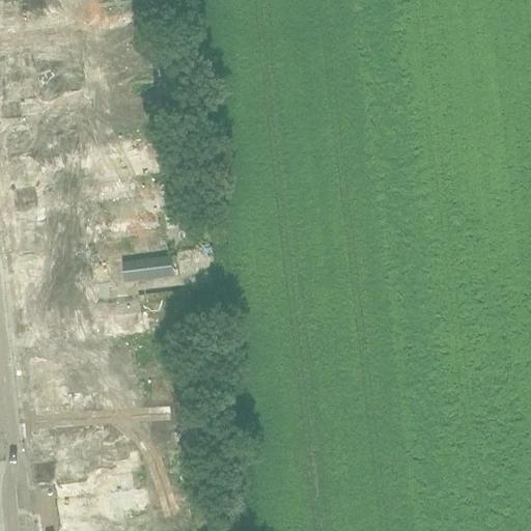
[(46,0),(18,0),(0,2),(0,29),(61,23),(60,11),(48,12),(46,0)]
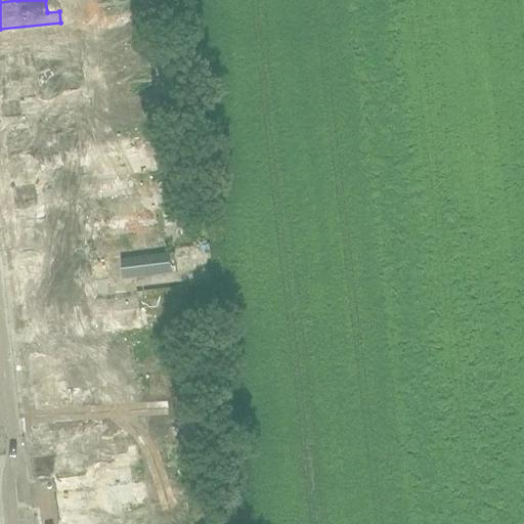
[(124,8),(91,12),(93,29),(126,25),(124,8)]
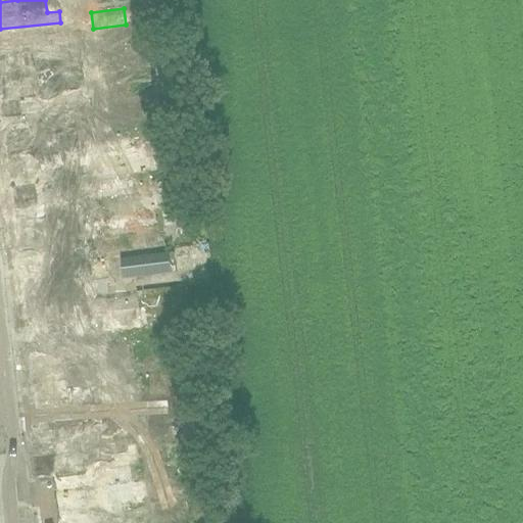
[(57,44),(81,44),(81,29),(57,29),(57,44)]
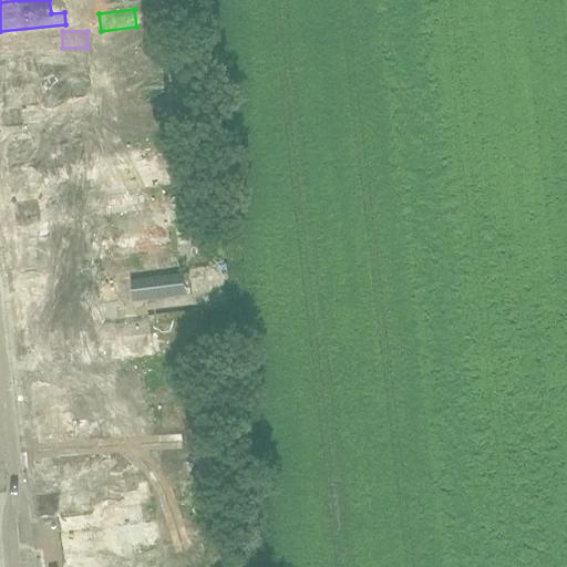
[(37,37),(40,54),(61,50),(59,33),(37,37)]
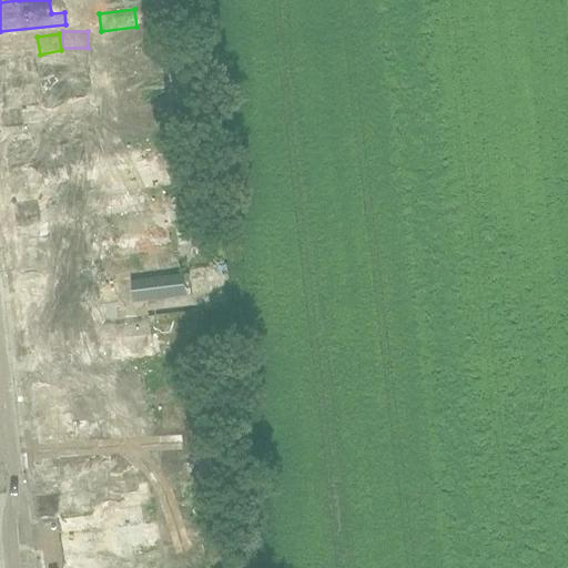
[(46,56),(3,61),(6,84),(62,78),(61,68),(48,70),(46,56)]
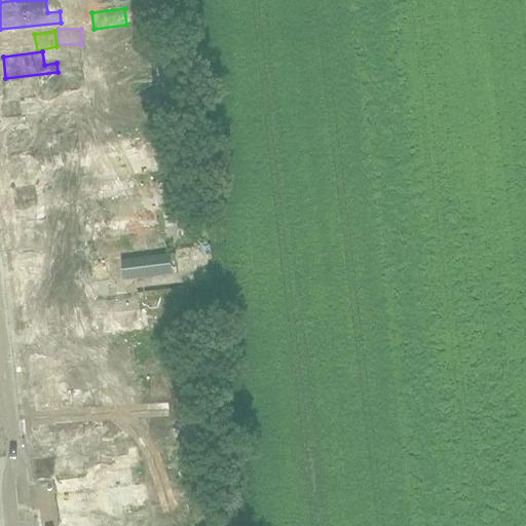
[(58,72),(5,78),(8,103),(61,97),(60,89),(91,85),(89,68),(58,72)]
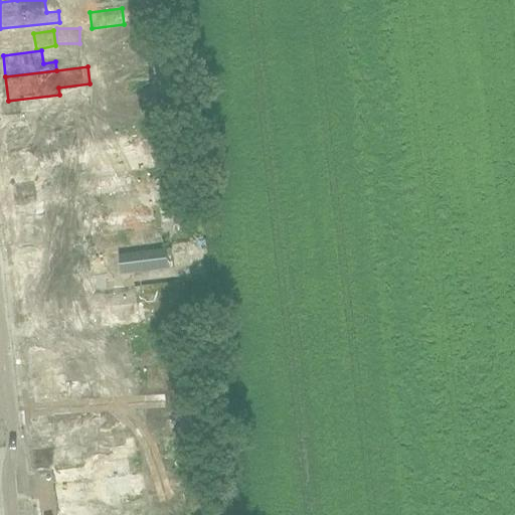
[(70,90),(71,101),(94,100),(93,89),(70,90)]
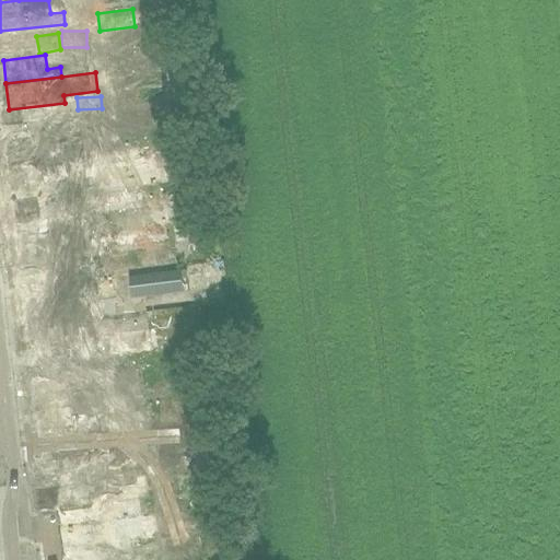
[(71,137),(96,130),(93,117),(68,124),(71,137)]
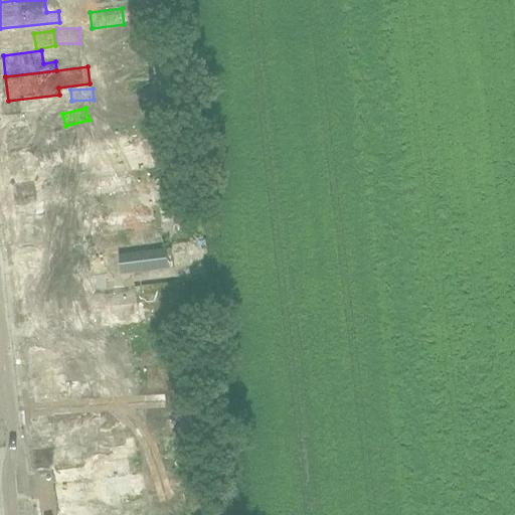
[(38,170),(36,117),(6,118),(7,171),(38,170)]
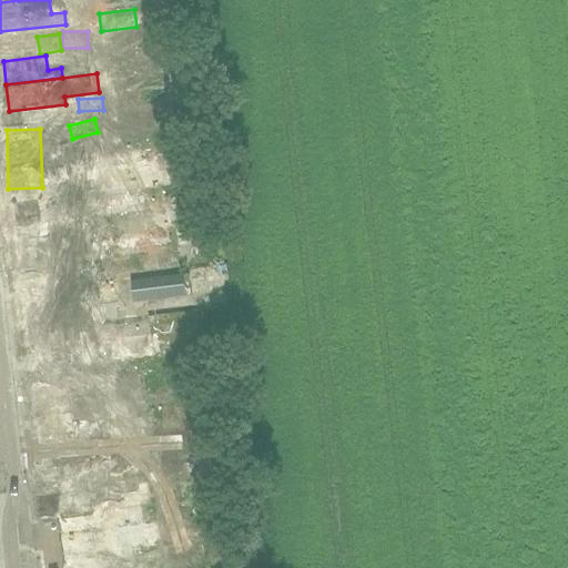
[(100,138),(57,142),(60,169),(117,162),(115,151),(102,153),(100,138)]
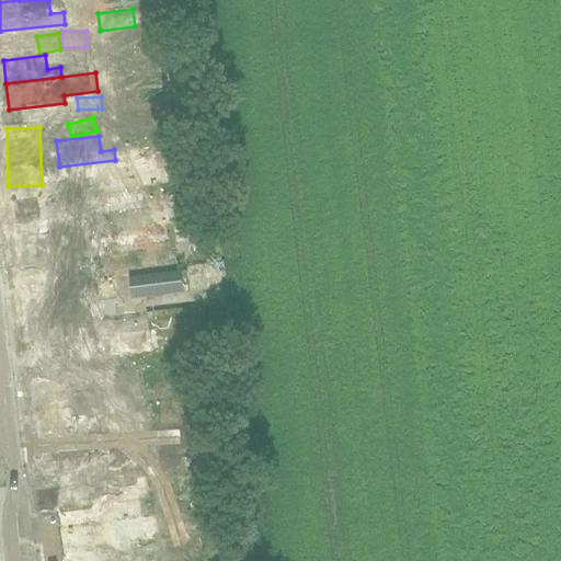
[(115,160),(59,167),(63,192),(105,185),(103,172),(116,171),(115,160)]
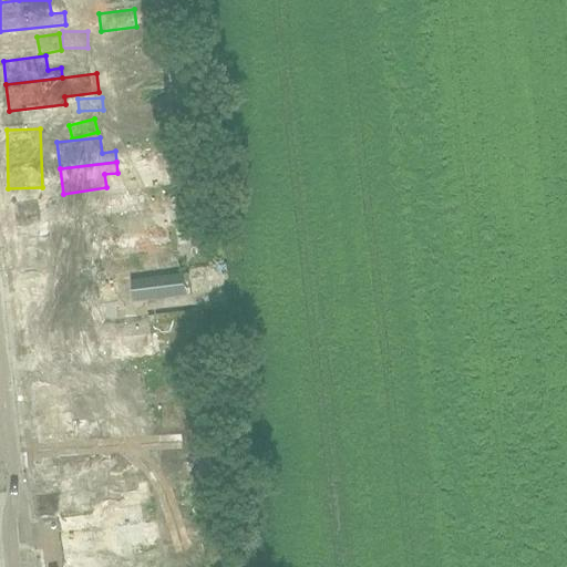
[(106,187),(63,194),(66,218),(123,212),(121,200),(109,203),(106,187)]
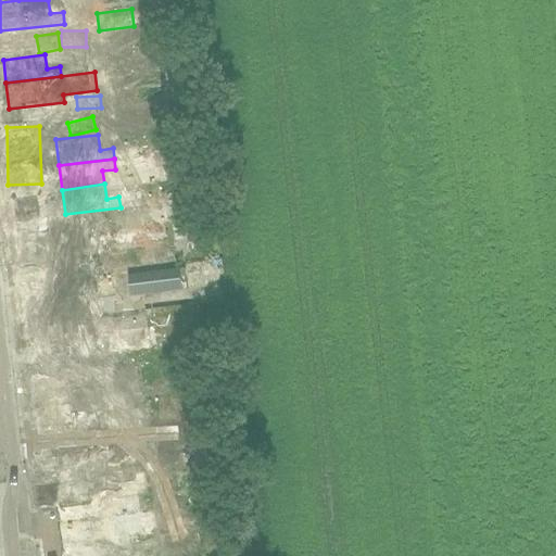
[(49,205),(15,206),(17,256),(51,254),(49,205)]
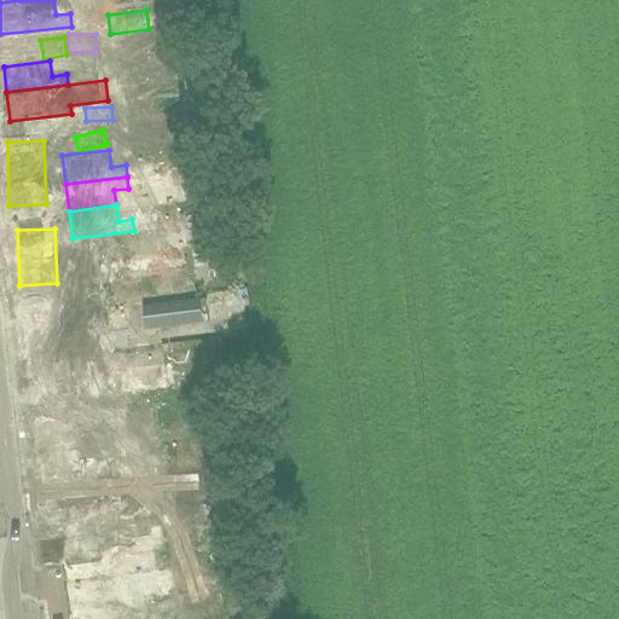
[(134,231),(73,238),(76,266),(137,259),(134,231)]
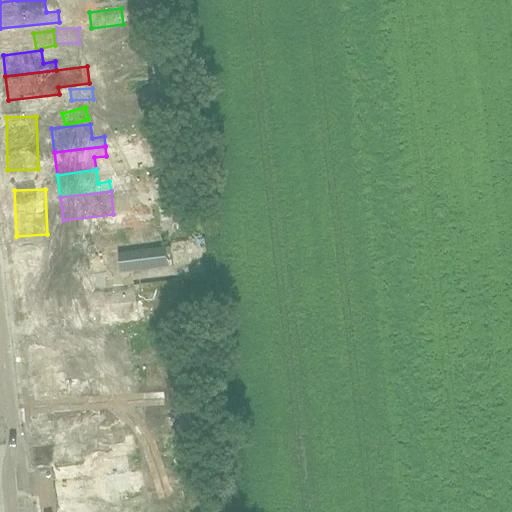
[(113,214),(63,220),(65,243),(104,239),(102,225),(114,223),(113,214)]
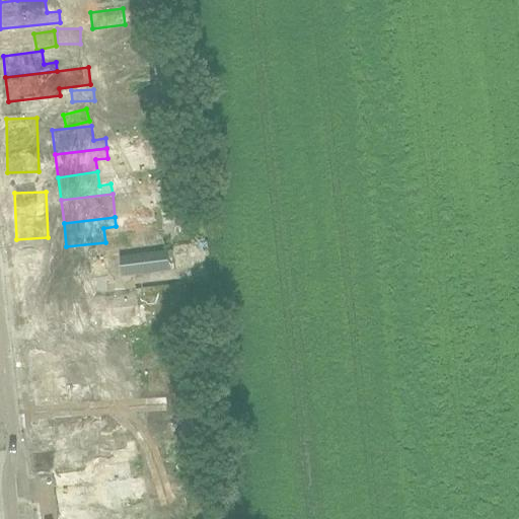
[(123,278),(170,271),(168,250),(120,257),(123,278)]
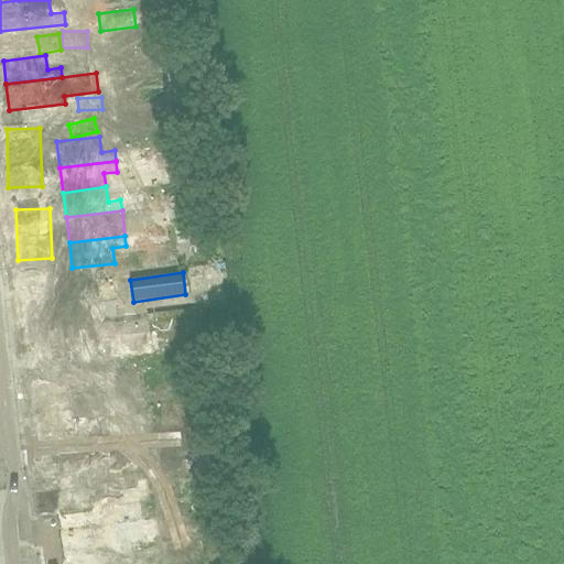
[(88,296),(32,303),(35,328),(91,321),(88,296)]
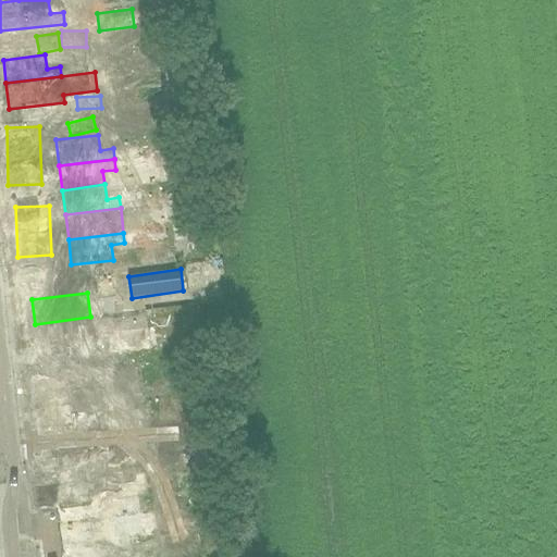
[(90,317),(35,324),(38,348),(79,344),(78,330),(91,327),(90,317)]
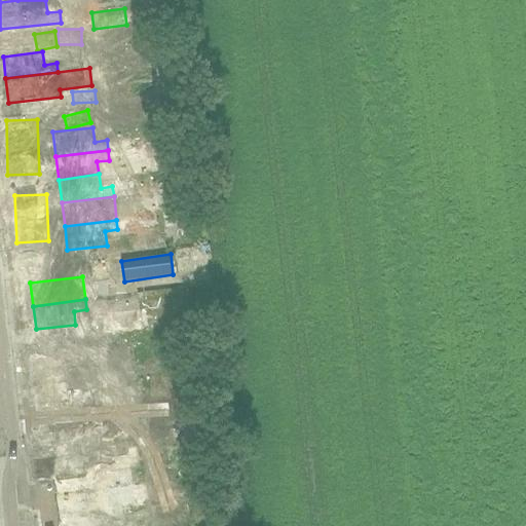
[(101,347),(39,354),(42,381),(91,375),(89,360),(102,359),(101,347)]
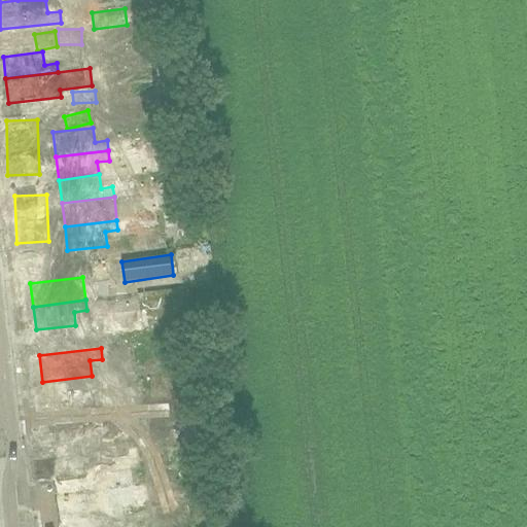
[(92,376),(42,382),(45,409),(107,401),(106,390),(94,391),(92,376)]
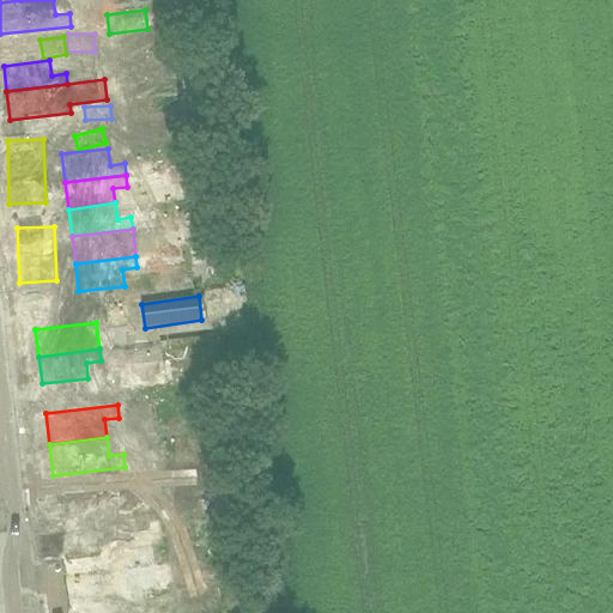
[(103,499),(56,504),(60,533),(120,526),(119,514),(104,515),(103,499)]
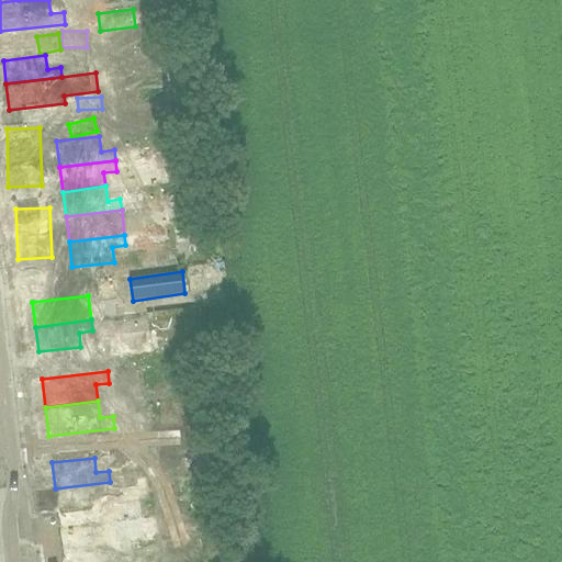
[(150,486),(149,468),(120,470),(121,489),(150,486)]
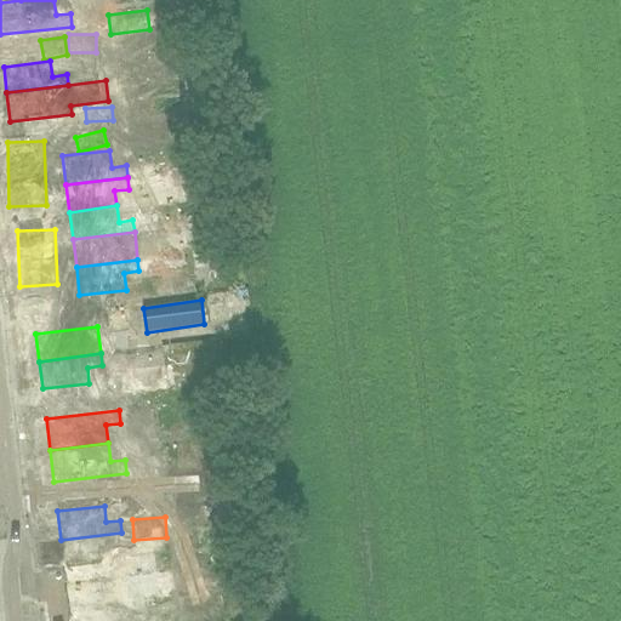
[(121,533),(61,540),(64,568),(110,563),(109,546),(124,543),(121,533)]
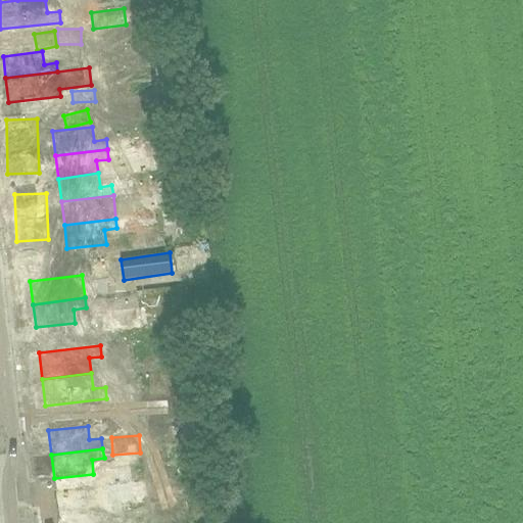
[(106,470),(108,481),(133,478),(132,467),(106,470)]
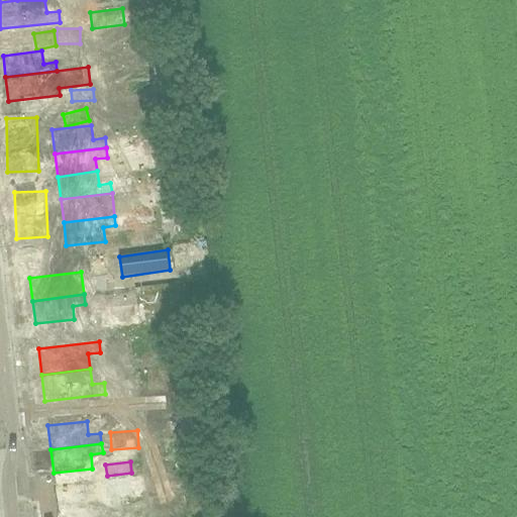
[(107,484),(109,497),(146,490),(144,476),(107,484)]
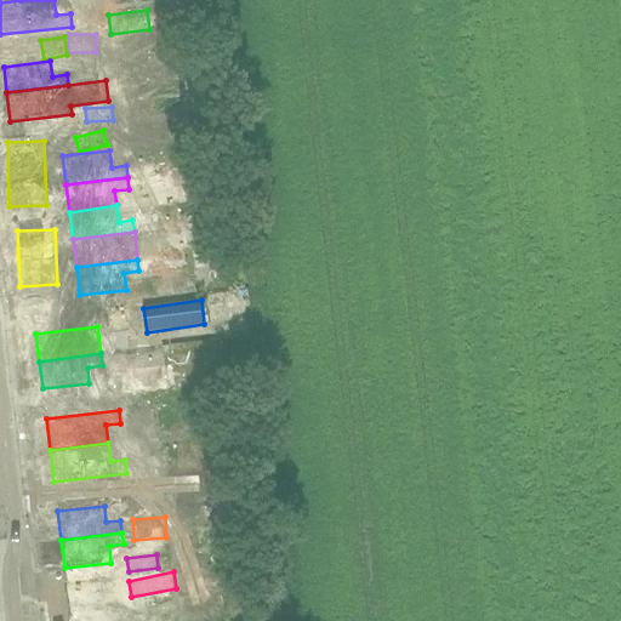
[(115,597),(68,602),(69,620),(132,620),(131,611),(117,613),(115,597)]
